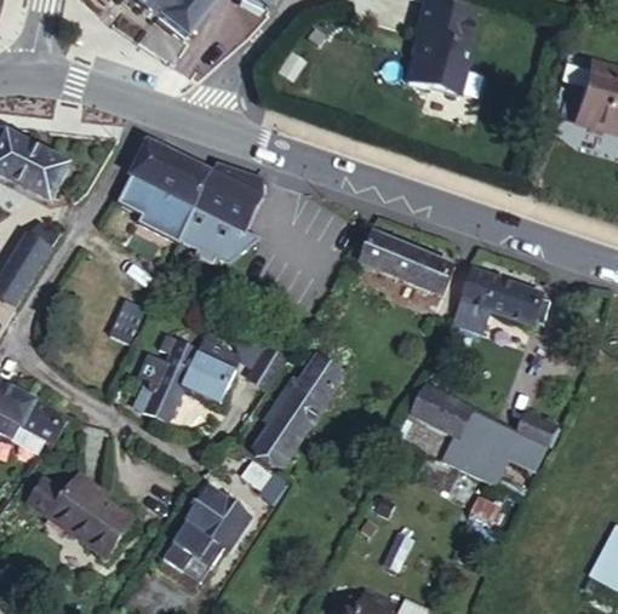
[(129,0),(150,17),(162,0),(129,0)]
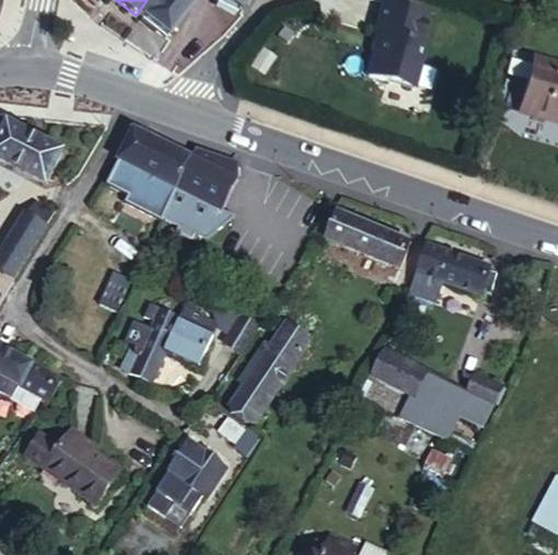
[(147,0),(136,15),(160,34),(187,0),(147,0)]
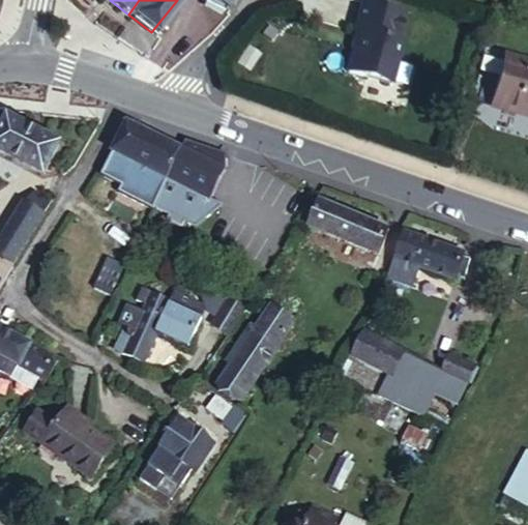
[(394,49),(404,21),(365,8),(356,35),(364,38),(359,52),(356,54),(347,81),(384,93),(399,50),(394,49)]
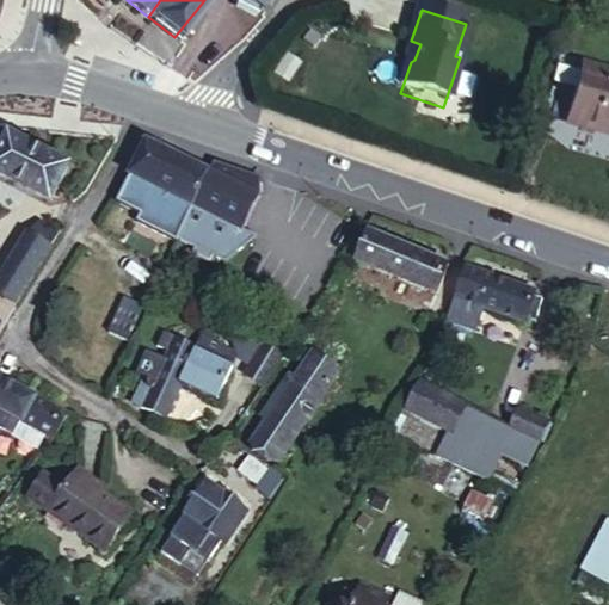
[(608,68),(578,60),(564,110),(608,121),(608,68)]
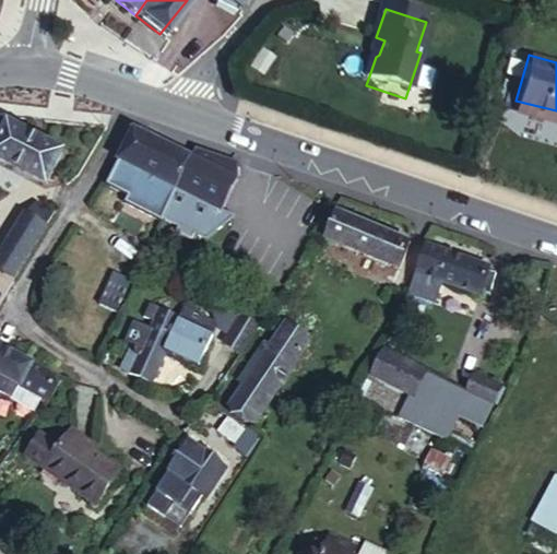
[(556,110),(516,101),(513,109),(556,120),(556,110)]
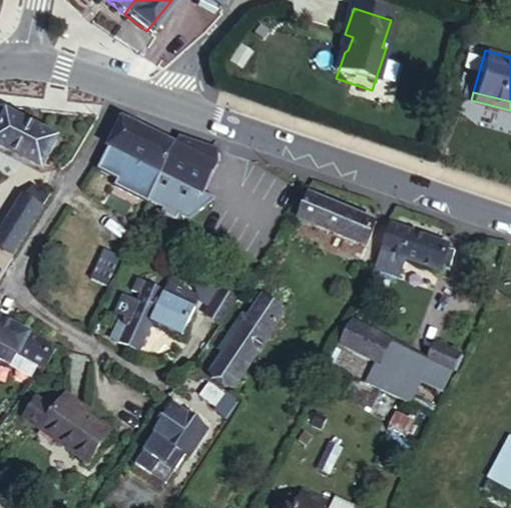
[(0,144),(41,165),(56,136),(8,112),(0,127),(0,144)]
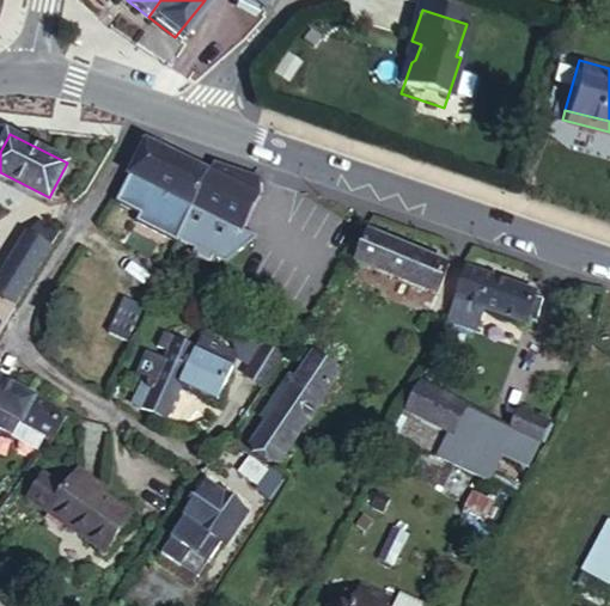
[(150,140),(146,139),(145,140),(129,172),(193,203),(208,169),(150,140)]
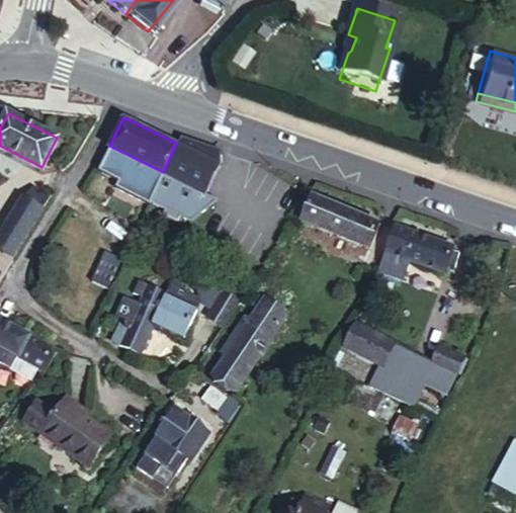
[(180,134),(176,143),(163,172),(174,177),(168,190),(198,204),(219,163),(219,149),(180,134)]
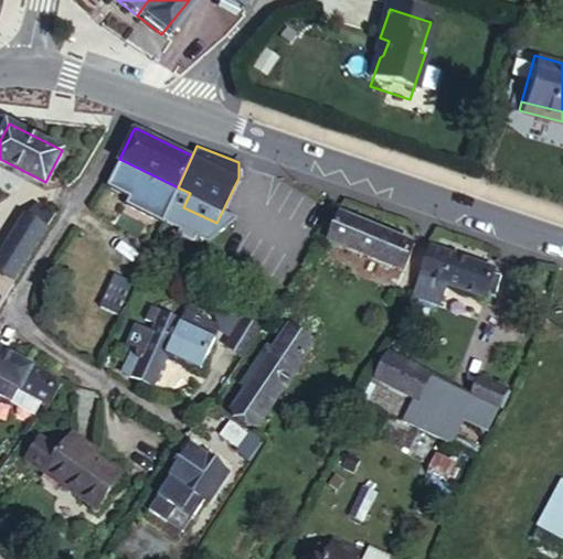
[(178,187),(119,159),(106,184),(127,197),(125,204),(162,221),(171,201),(178,187)]
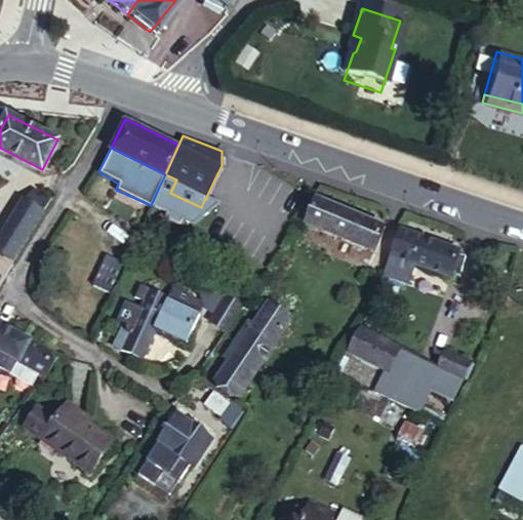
[(176,180),(165,174),(159,187),(170,193),(176,180)]
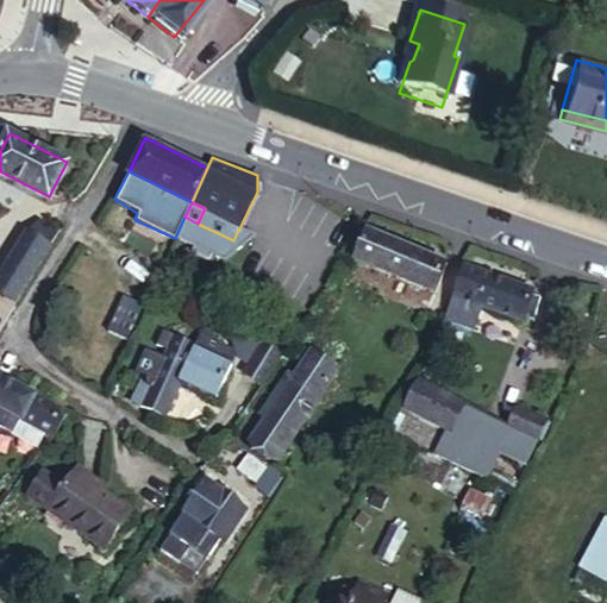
[(50,245),(60,228),(38,217),(29,230),(26,228),(0,270),(0,289),(16,300),(50,245)]
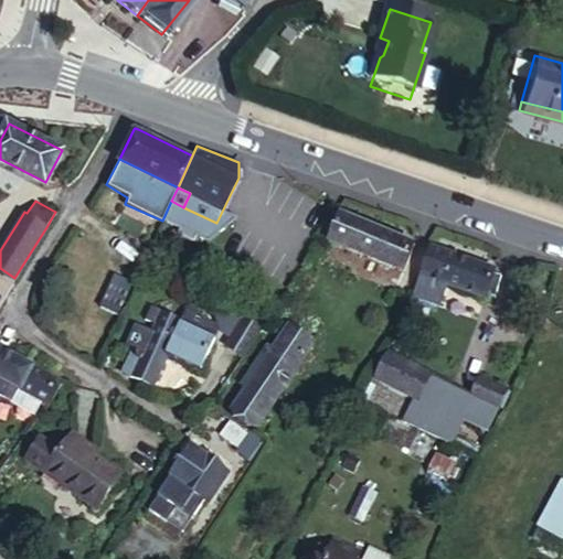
[(403,267),(414,240),(340,212),(328,238),(403,267)]
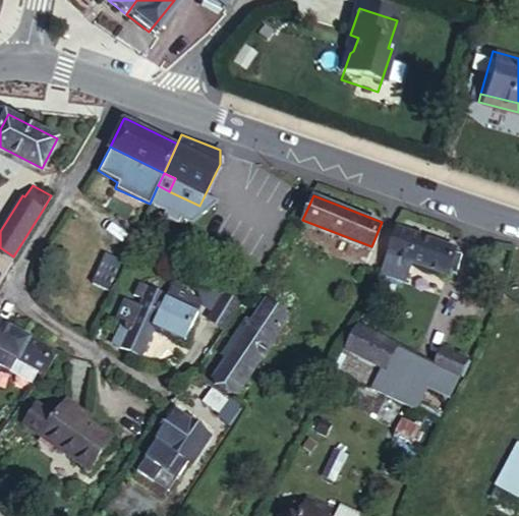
[(456,246),(395,225),(380,269),(406,278),(412,261),(447,272),(448,269),(456,272),(462,252),(455,249),(456,246)]
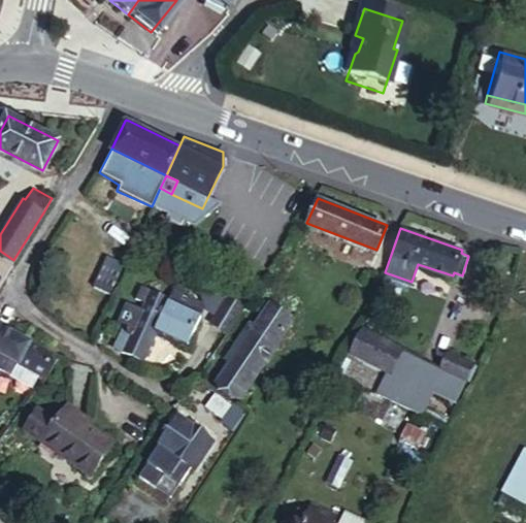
[(110,291),(124,262),(107,255),(94,284),(110,291)]
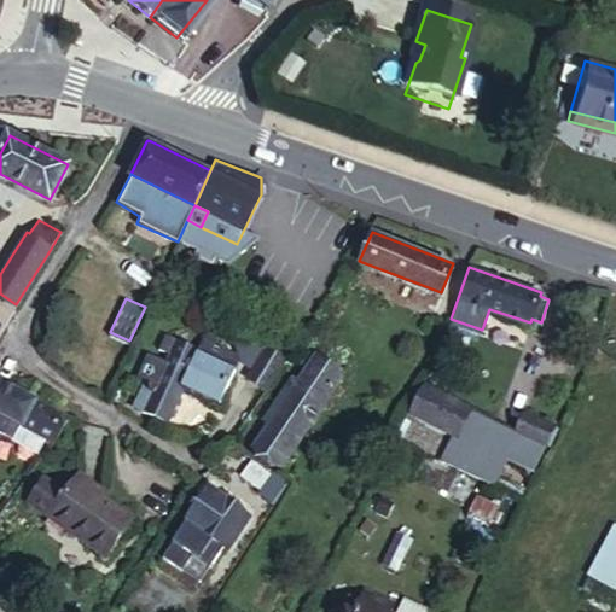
[(219,401),(233,369),(196,353),(199,345),(167,331),(158,347),(168,351),(154,386),(144,382),(137,397),(146,402),(144,409),(167,420),(184,385),(219,401)]
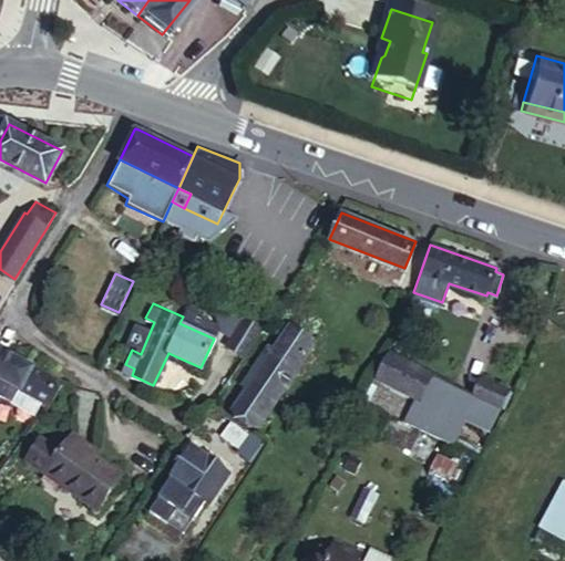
[(232,335),(246,315),(233,307),(219,328),(232,335)]
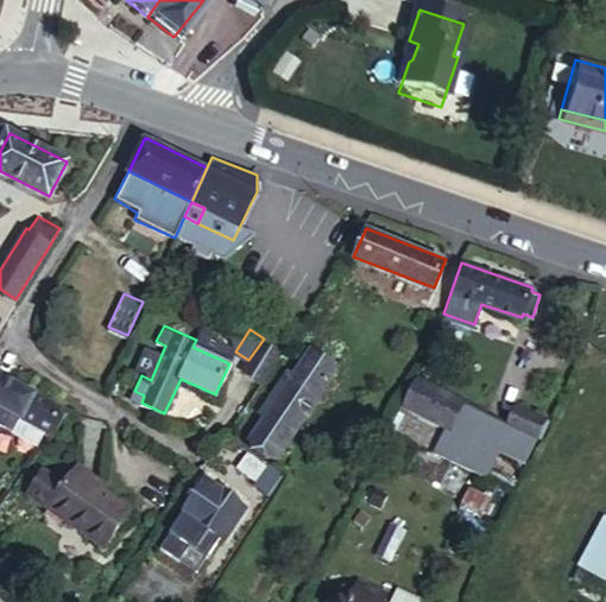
[(241,369),(260,382),(283,350),(264,338),(248,360),(241,369)]
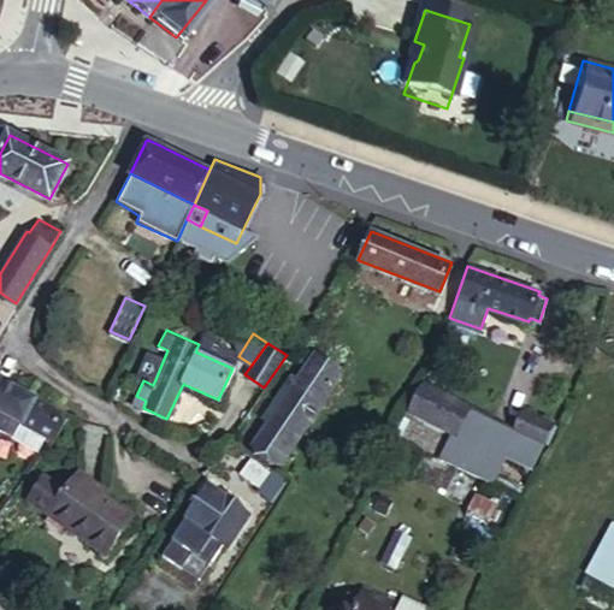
[(283,459),(342,369),(310,348),(301,359),(307,363),(296,379),(291,375),(264,415),(270,420),(257,440),(283,459)]
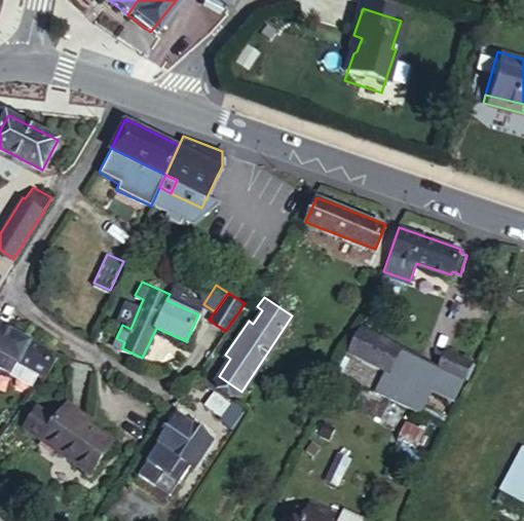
[(44,376),(57,352),(0,322),(0,355),(1,352),(42,375),(44,376)]
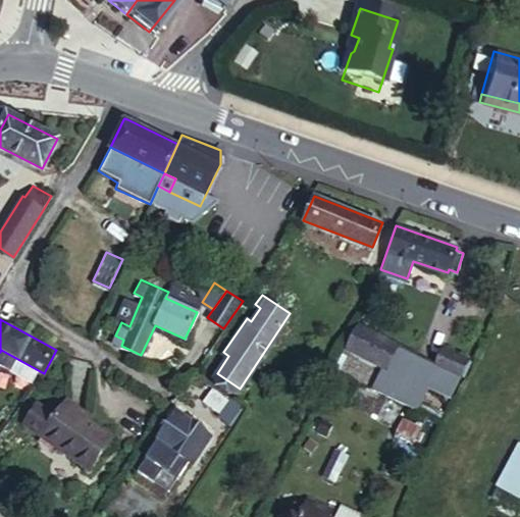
[(346,347),(385,367),(399,342),(359,321),(346,347)]
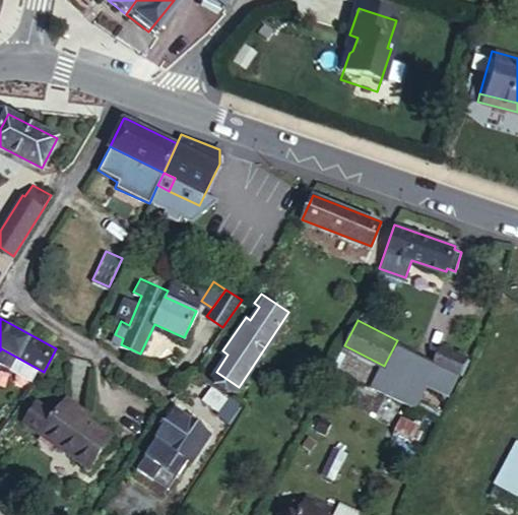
[(448,391),(458,372),(435,361),(397,340),(384,366),(423,385),(426,380),(448,391)]
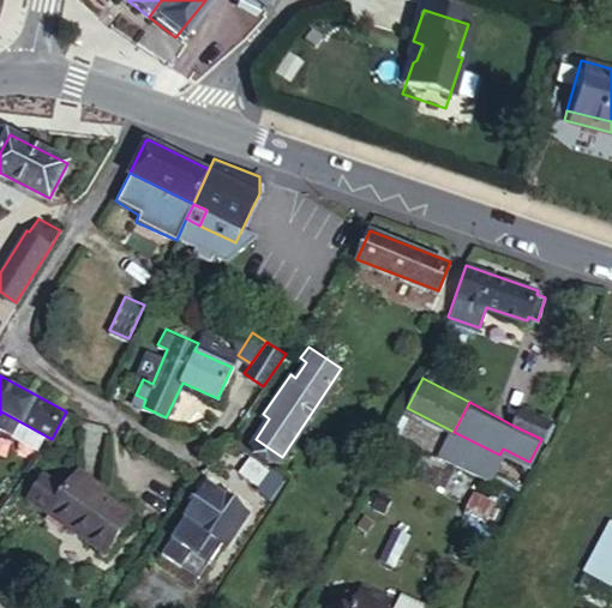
[(514,426),(541,439),(551,419),(523,405),(514,426)]
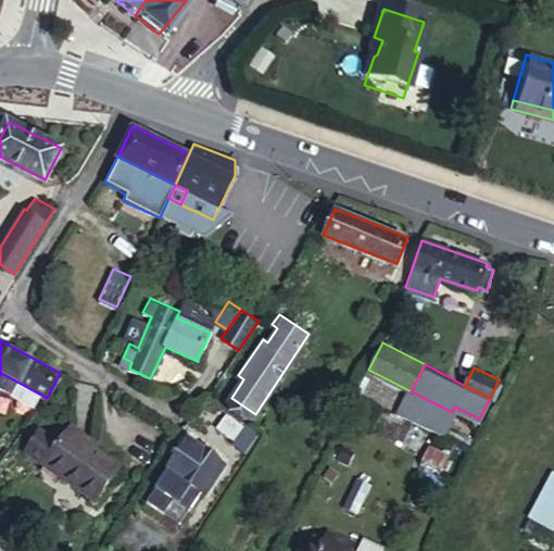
[(218,421),(225,412),(226,410),(210,398),(202,409),(218,421)]
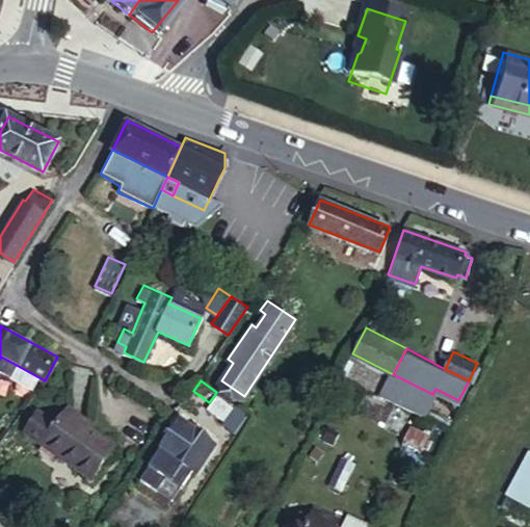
[(232,406),(215,394),(209,402),(206,406),(222,420),(232,406)]
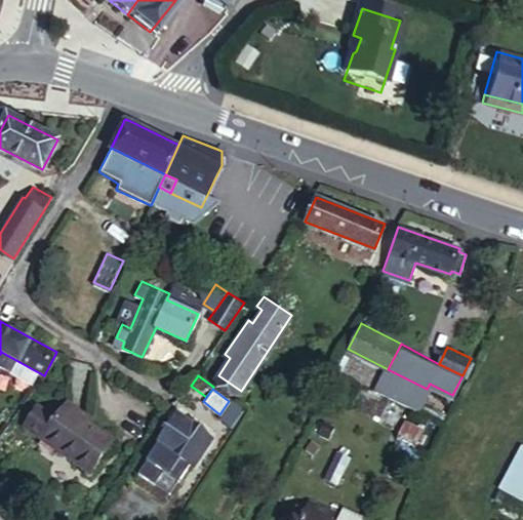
[(77,455),(73,460),(89,472),(113,437),(86,417),(88,416),(67,401),(44,432),(77,455)]
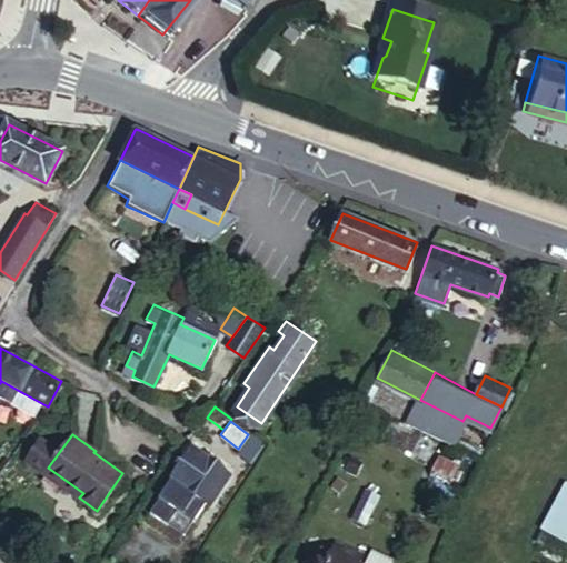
[(185,454),(146,509),(185,536),(229,472),(215,462),(218,456),(195,441),(182,442),(178,449),(185,454)]
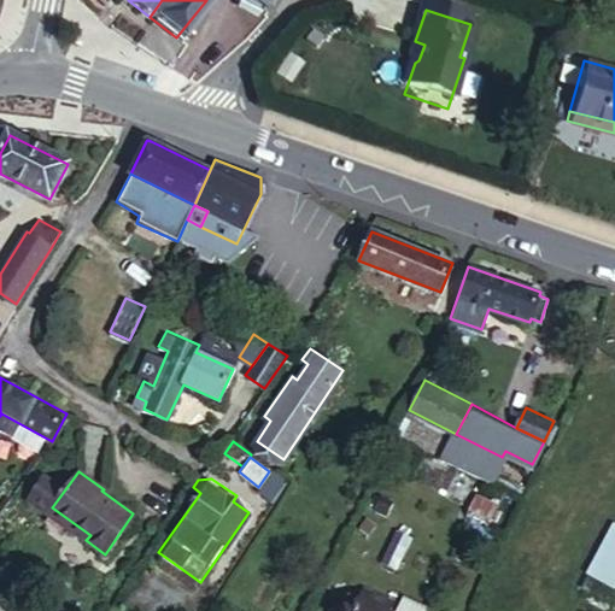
[(490,518),(497,503),(475,492),(468,509),(490,518)]
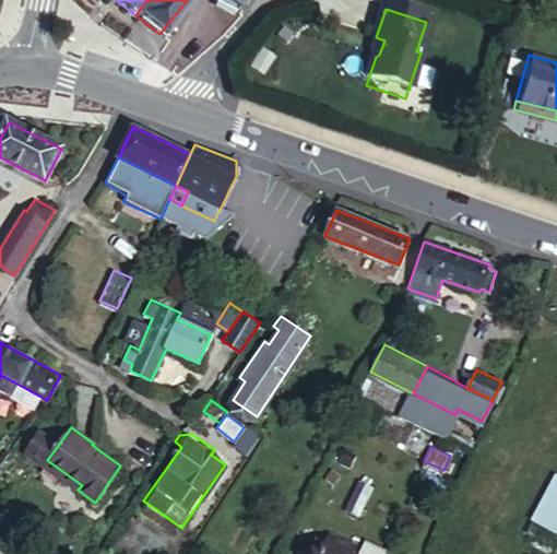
[(43,466),(78,490),(82,485),(47,460),(43,466)]
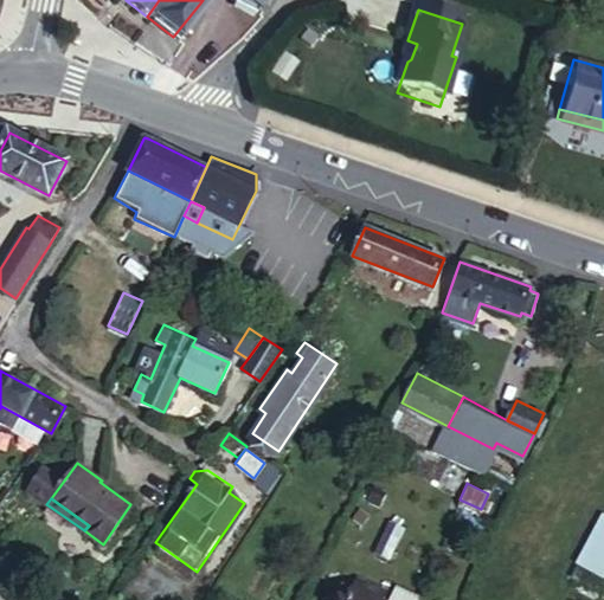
[(603,579),(603,576),(603,511),(602,510),(574,566),(603,579)]
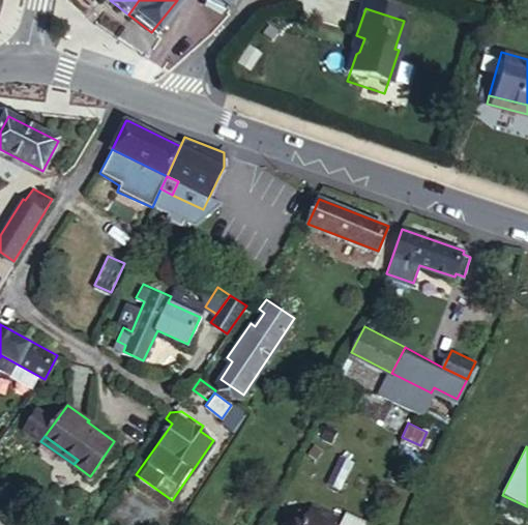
[(335,524),(332,523),(335,516),(313,504),(302,524),(335,524)]
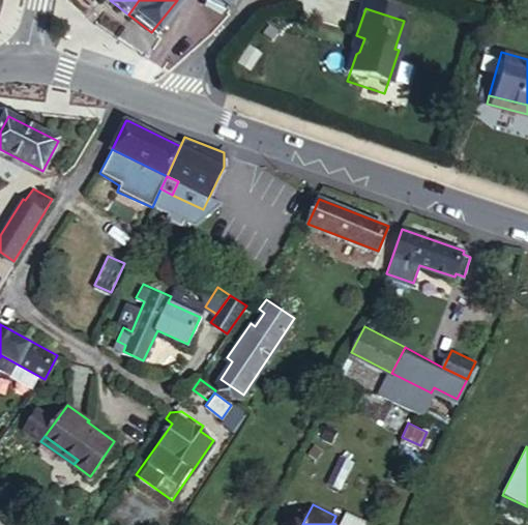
[(345,511),(336,524),(361,524),(365,520),(345,511)]
